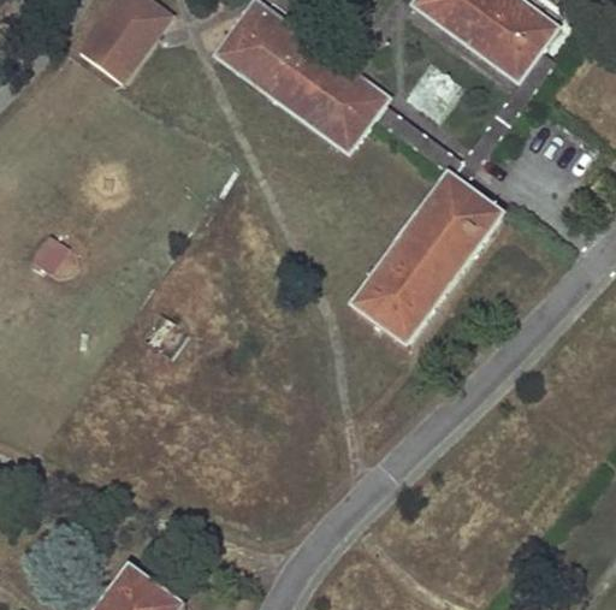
[(170,17),(147,0),(114,0),(78,49),(122,82),(161,28),(170,17)]
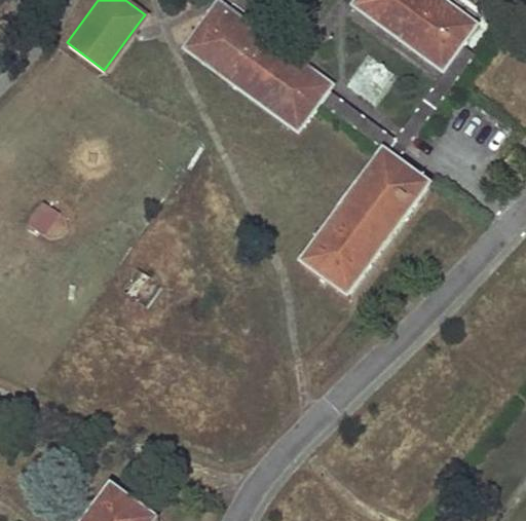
[(183,46),(298,131),(325,95),(334,82),(222,0),(218,0),(183,46)]
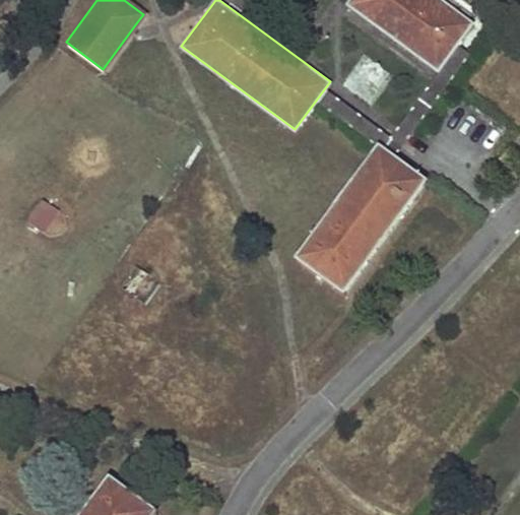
[(348,0),(347,2),(438,69),(452,50),(456,45),(473,21),(445,0),(348,0)]
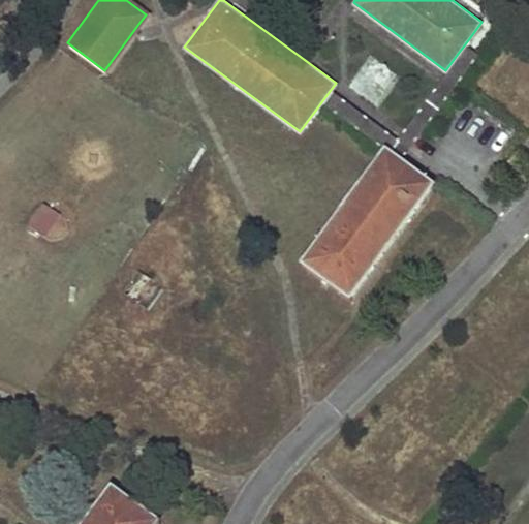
[(297,266),(348,305),(434,187),(394,157),(383,150),(297,266)]
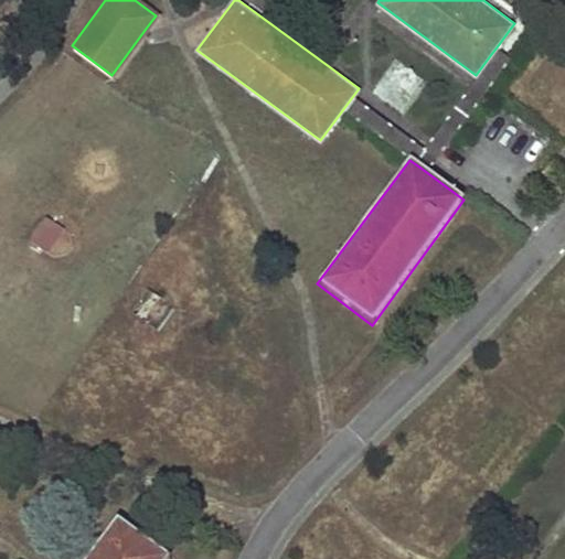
[(63,223),(48,214),(34,236),(50,246),(63,223)]
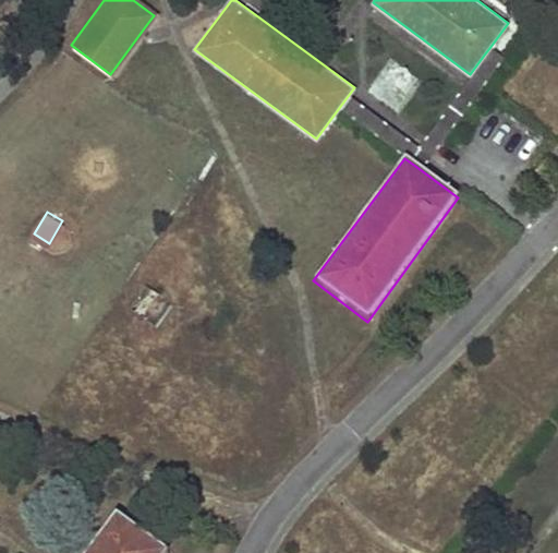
[(162,292),(144,283),(132,304),(150,314),(162,292)]
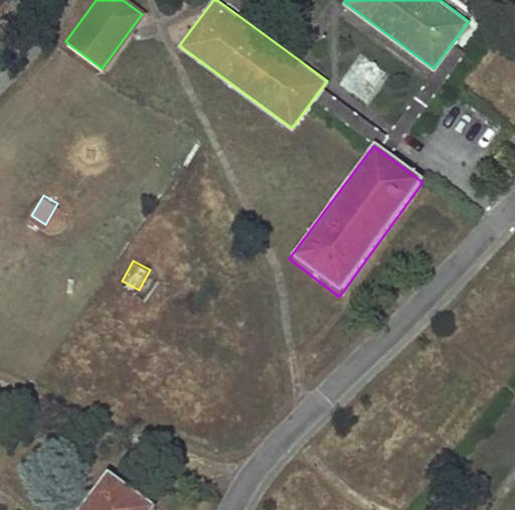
[(149,509),(155,503),(107,466),(74,509),(149,509)]
